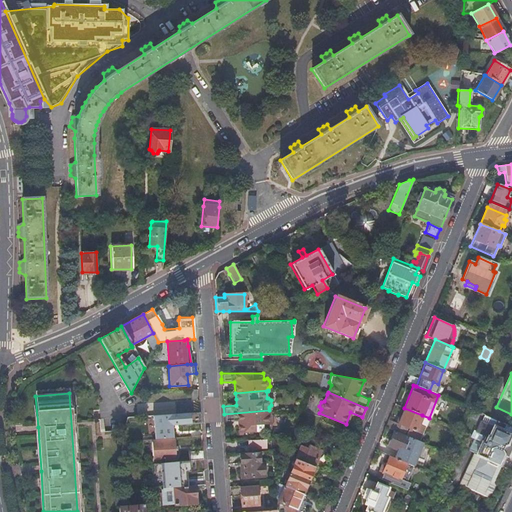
[(385,427),(393,430),(419,440),(425,426),(419,424),(422,415),(404,408),(398,423),(388,419),(385,427)]
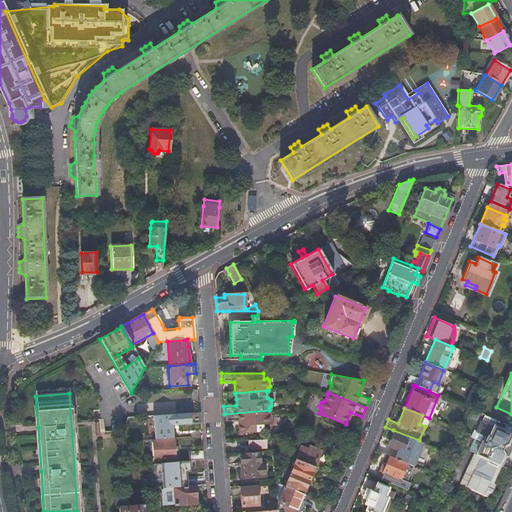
[(269,410),(224,414),(224,422),(237,421),(238,433),(267,431),(266,424),(270,424),(272,421),(271,416),(269,414),(269,410)]
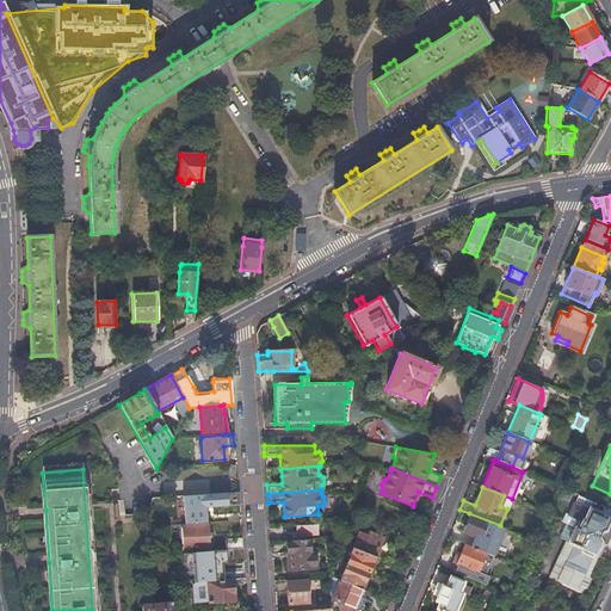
[(239,505),(238,492),(181,495),(184,524),(205,523),(205,507),(239,505)]
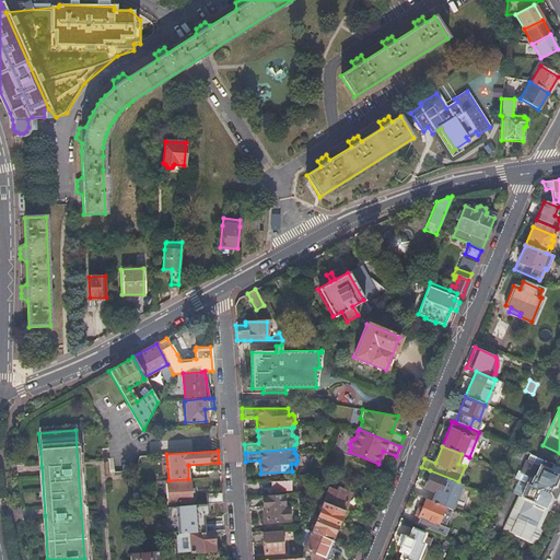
[(539,466),(543,459),(529,453),(527,459),(539,466)]
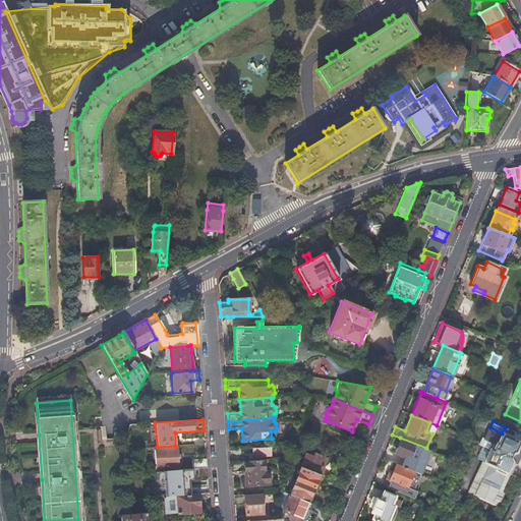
[(513,431),(505,427),(502,433),(490,427),(489,427),(484,439),(494,443),(496,444),(491,451),(490,450),(488,449),(483,460),(481,459),(467,490),(495,503),(496,500),(500,499),(503,493),(501,488),(509,472),(506,471),(510,462),(513,464),(518,453),(514,452),(519,442),(510,438),(513,431)]
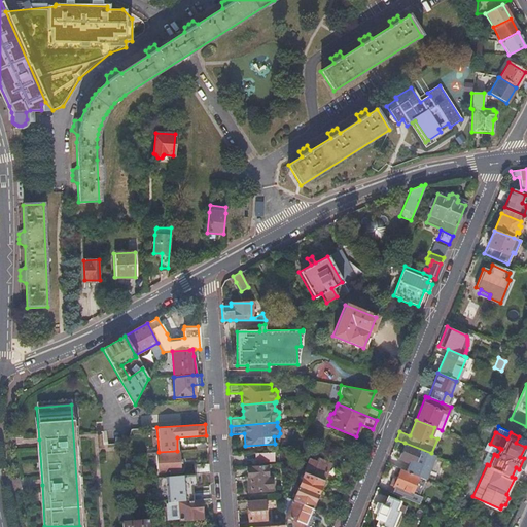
[(526,440),(519,436),(516,443),(525,447),(526,447),(526,440)]
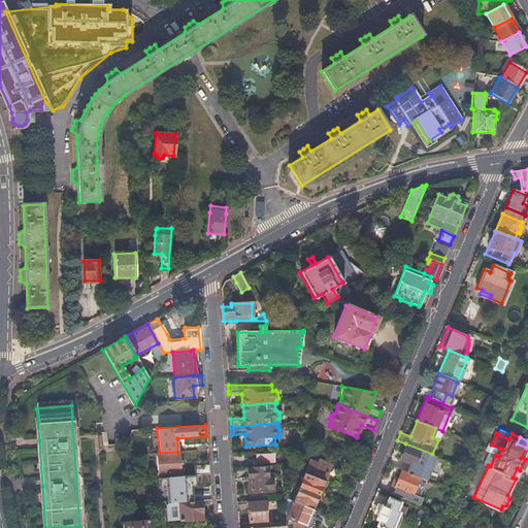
[(500,449),(491,444),(488,442),(485,450),(495,455),(497,456),(500,449)]
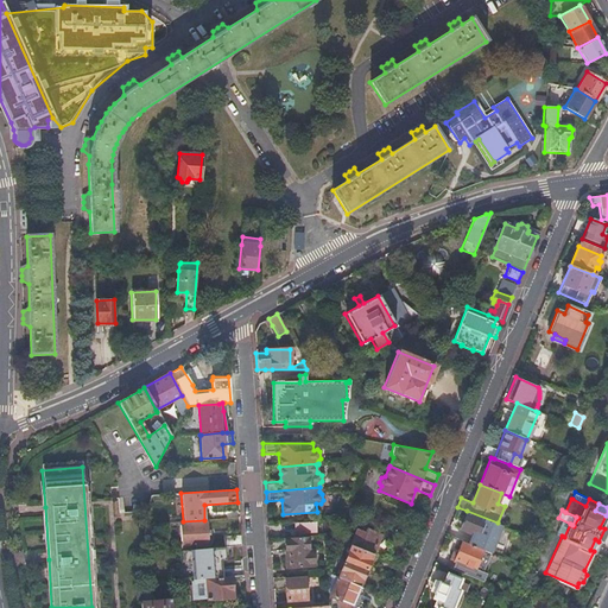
[(460,529),(472,533),(468,543),(489,552),(501,525),(498,523),(467,511),(460,529)]
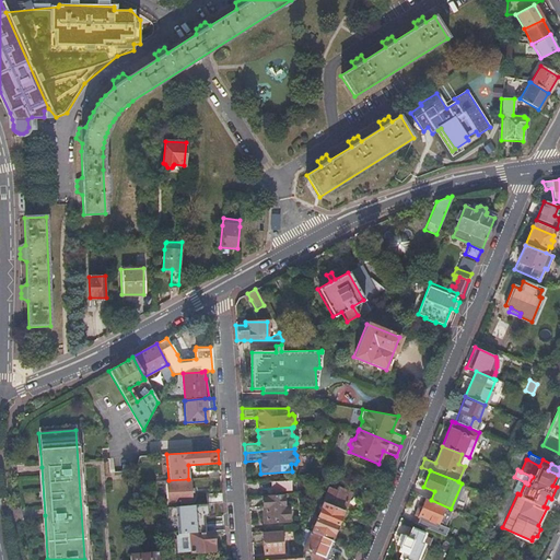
[(165,481),(167,506),(179,506),(178,503),(190,502),(188,480),(165,481)]
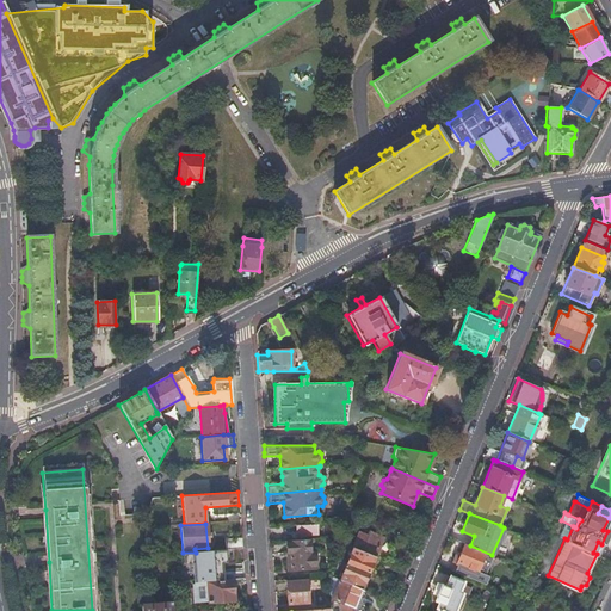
[(316,524),(295,525),(296,535),(316,534),(316,524)]
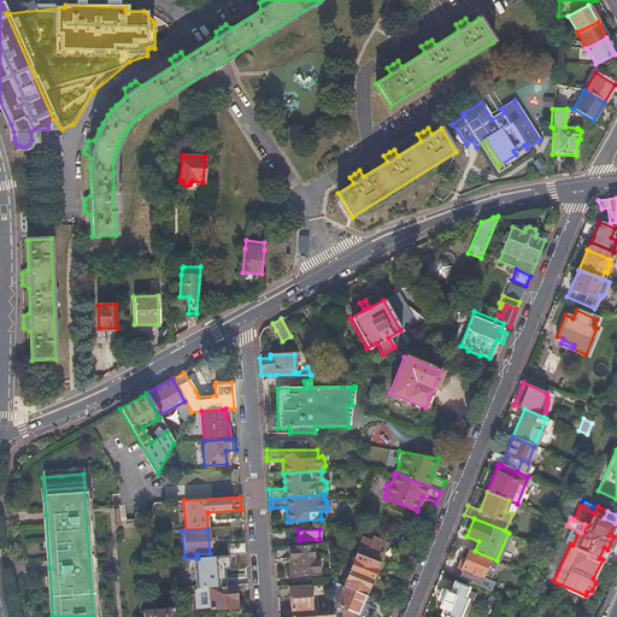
[(145,556),(145,562),(153,560),(154,532),(148,532),(145,556)]
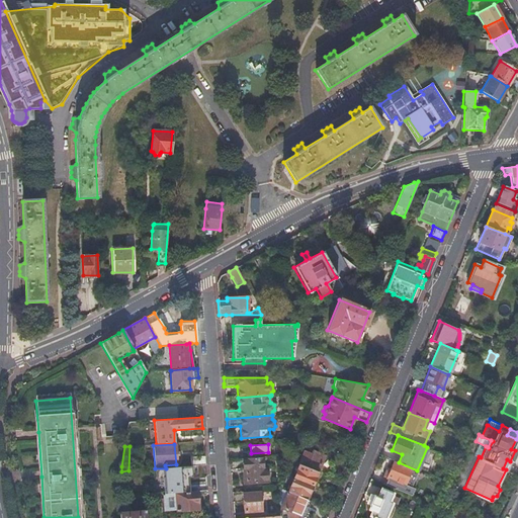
[(293,478),(312,486),(323,457),(324,455),(312,450),(311,453),(304,450),(298,463),(298,464),(293,478)]
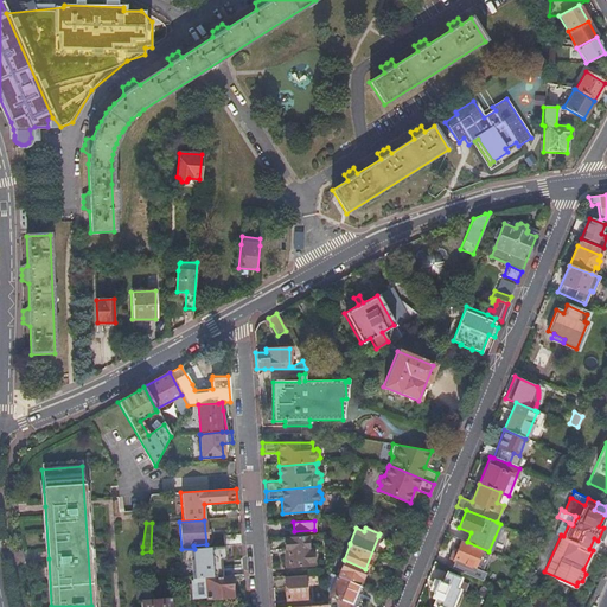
[(223,547),(240,545),(240,535),(222,536),(223,547)]
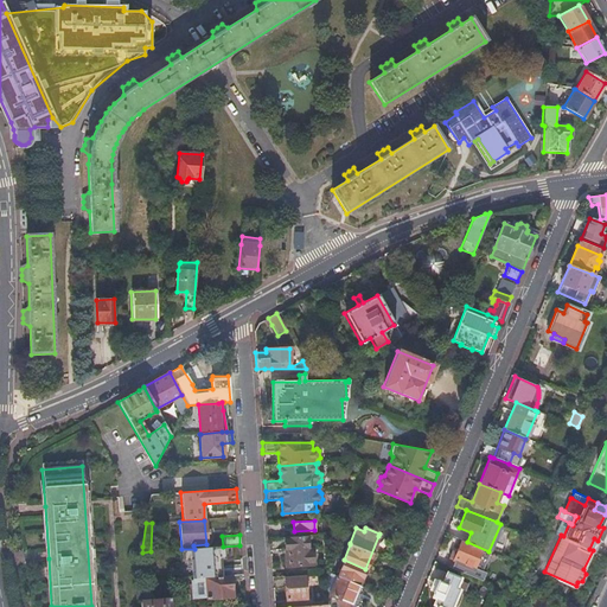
[(306,536),(283,537),(286,568),(313,566),(312,549),(307,549),(306,536)]
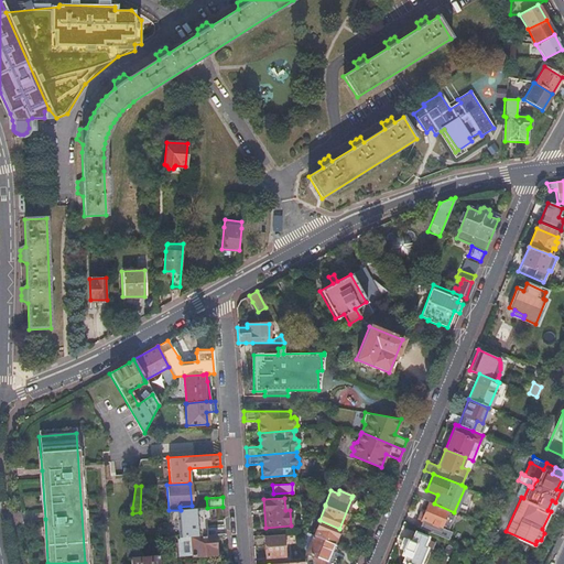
[(455,512),(454,512),(434,503),(429,501),(423,513),(420,512),(418,518),(422,520),(419,528),(447,539),(451,531),(447,530),(455,512)]
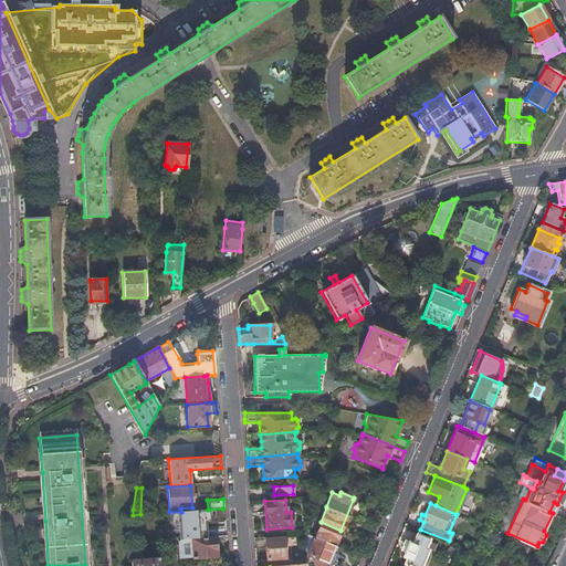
[(181,512),(169,512),(168,512),(169,524),(177,523),(178,540),(206,537),(205,522),(209,521),(208,510),(181,512)]
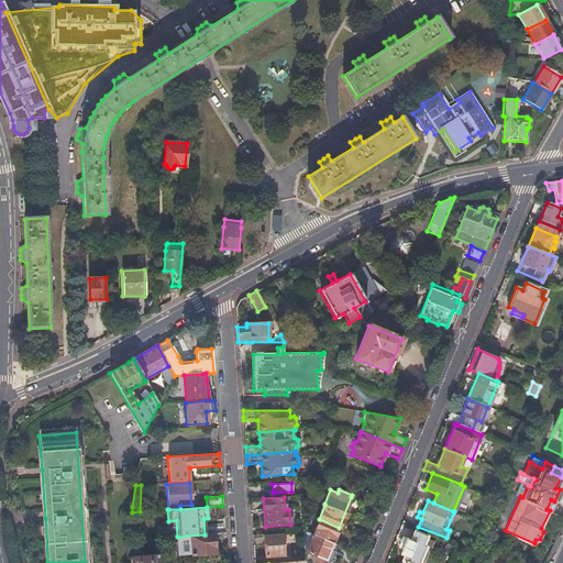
[(132,527),(131,512),(127,514),(128,538),(136,537),(136,526),(132,527)]
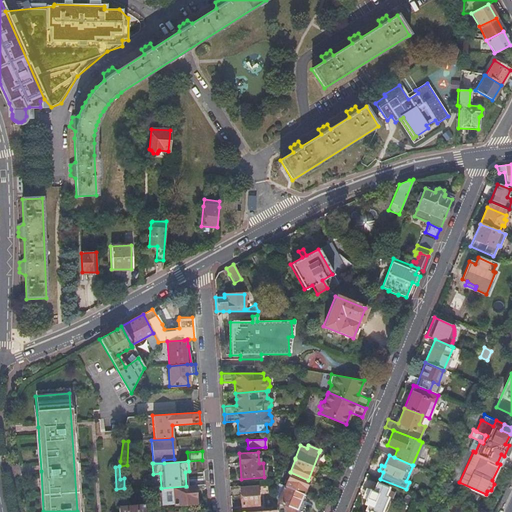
[(302,493),(308,480),(290,472),(284,486),(302,493)]
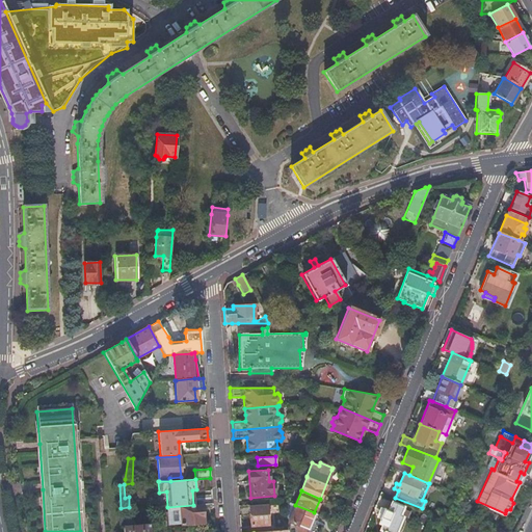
[(382,524),(379,529),(387,531),(395,531),(402,516),(399,515),(403,506),(391,502),(388,510),(383,508),(380,517),(378,522),(382,524)]
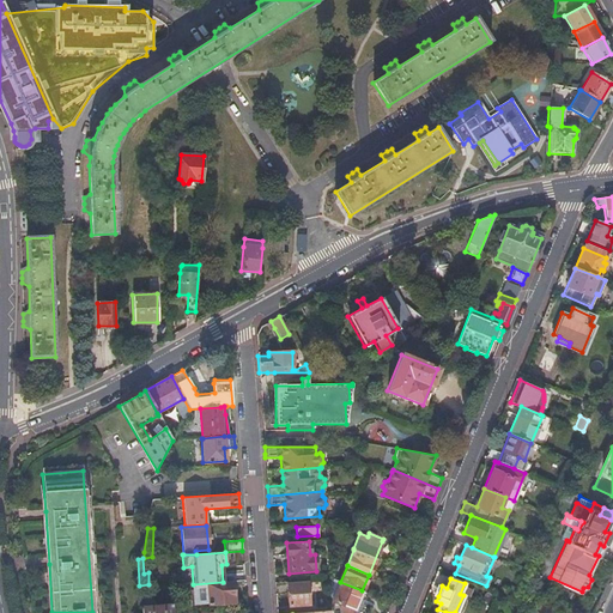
[(362,600),(365,592),(362,590),(340,582),(334,580),(328,580),(331,612),(352,612),(353,611),(358,599),(362,600)]
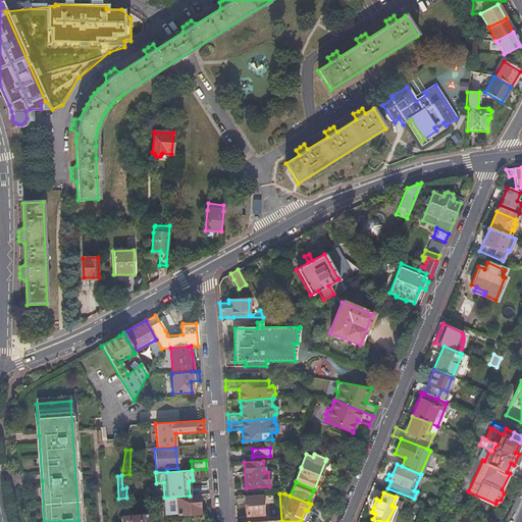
[(262,494),(245,496),(246,516),(263,515),(262,494)]
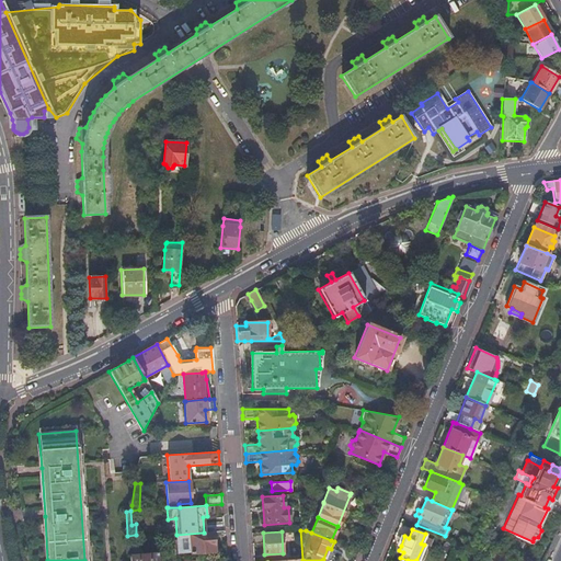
[(191,552),(191,553),(214,551),(213,534),(175,536),(178,553),(191,552)]
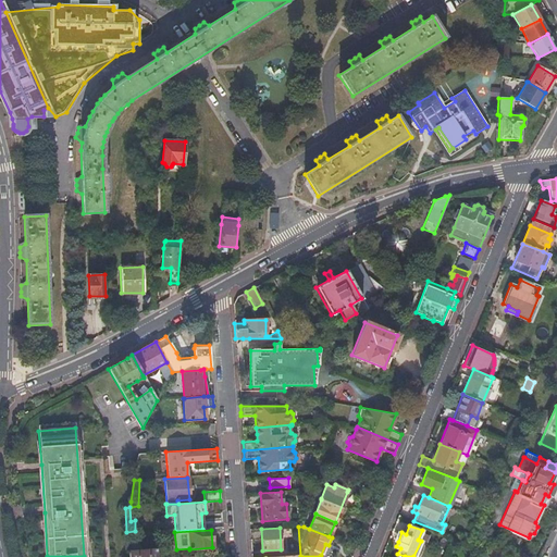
[(333,539),(332,537),(329,545),(325,544),(321,555),(320,556),(327,556),(330,552),(327,551),(333,539)]
